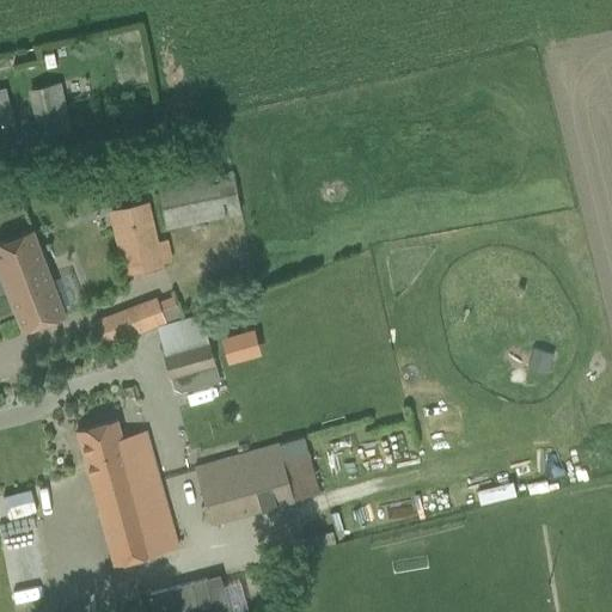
[(28,90),(38,139),(71,132),(59,83),(28,90)]
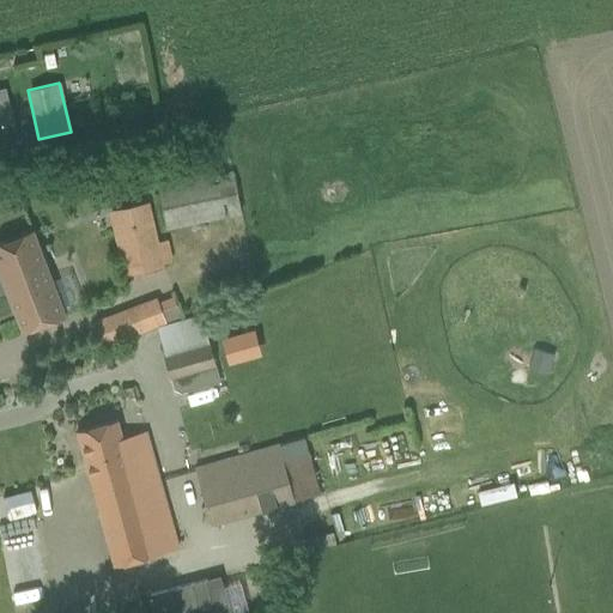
[(0,146),(19,143),(11,104),(0,107),(0,146)]
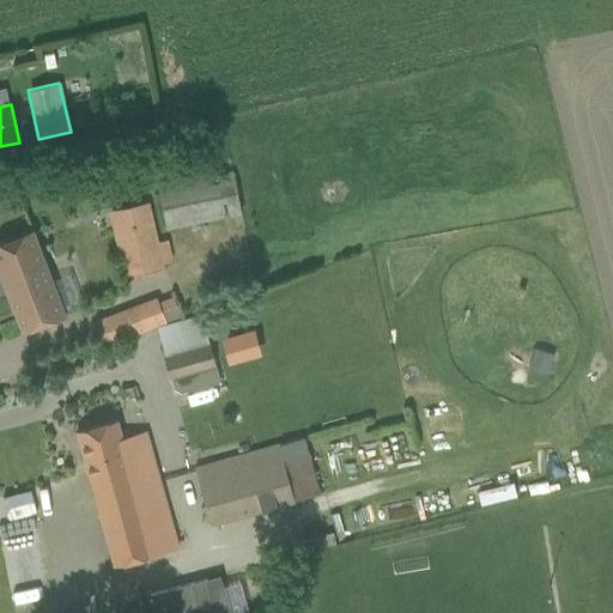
[(159,188),(168,228),(244,212),(236,173),(159,188)]
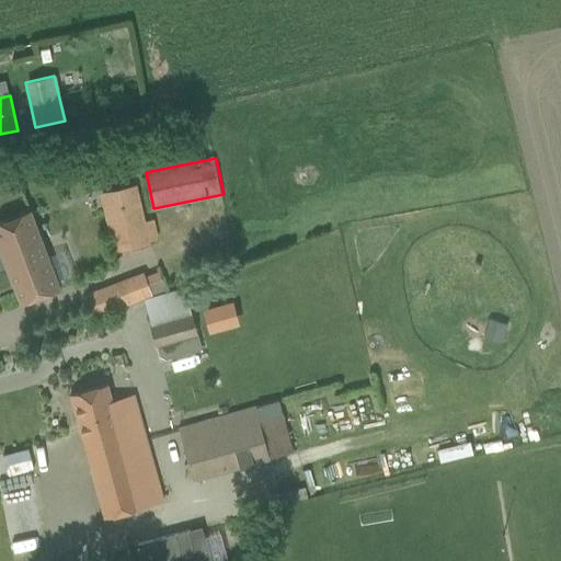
[(102,209),(112,253),(150,243),(137,185),(106,192),(111,208),(102,209)]
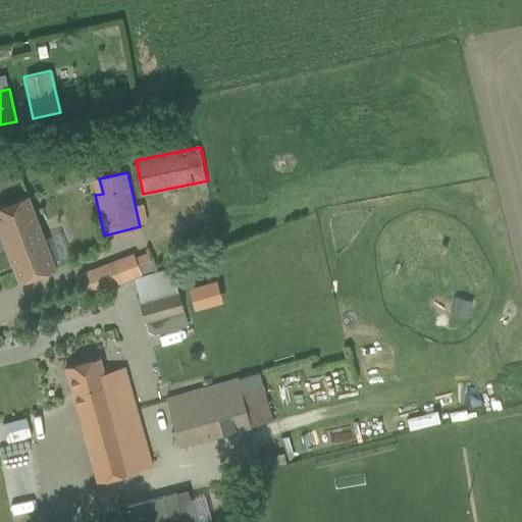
[(0,206),(0,231),(19,283),(55,270),(28,196),(0,206)]
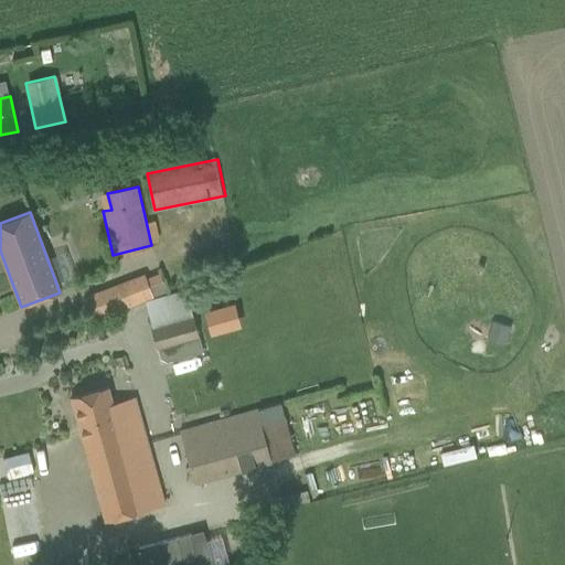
[(160,274),(145,279),(151,298),(167,291),(160,274)]
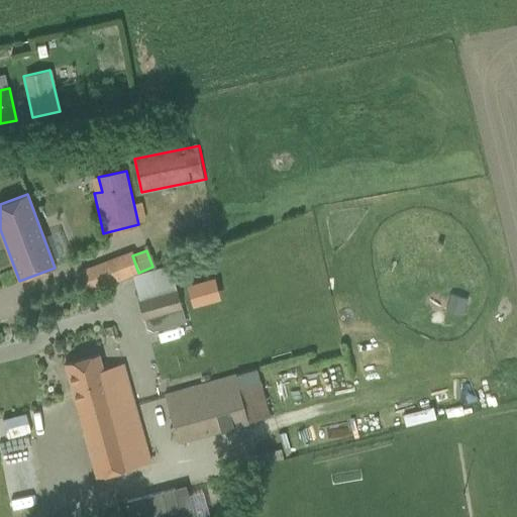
[(103,262),(80,270),(88,292),(89,292),(91,291),(111,284),(103,262)]
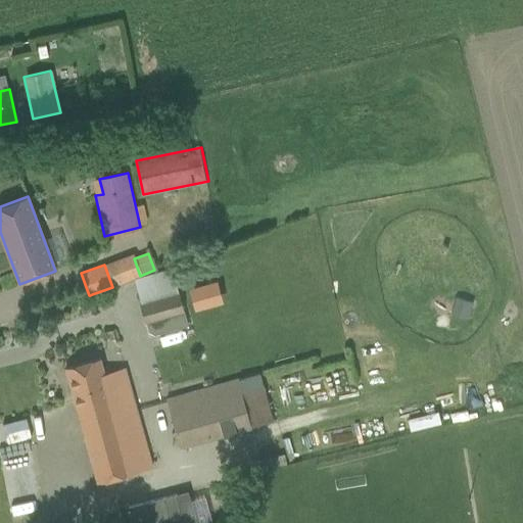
[(139,277),(134,278),(134,279),(135,281),(147,323),(157,320),(161,333),(188,325),(172,268),(142,276),(139,277)]
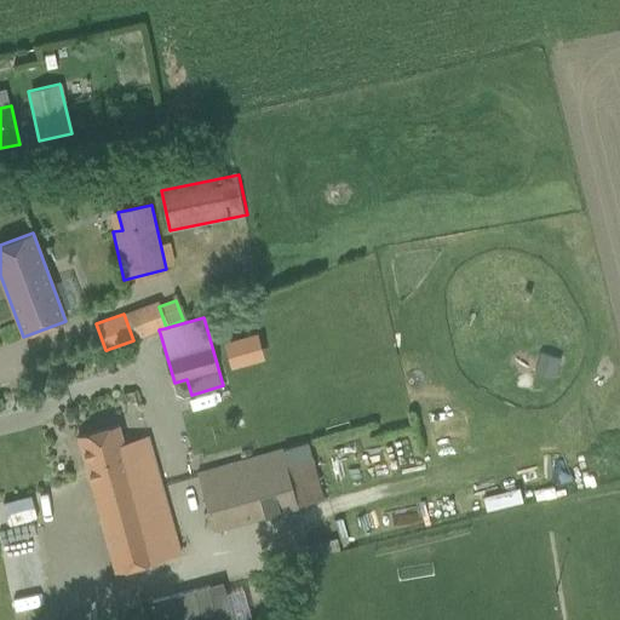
[(219,338),(228,367),(263,357),(256,328),(219,338)]
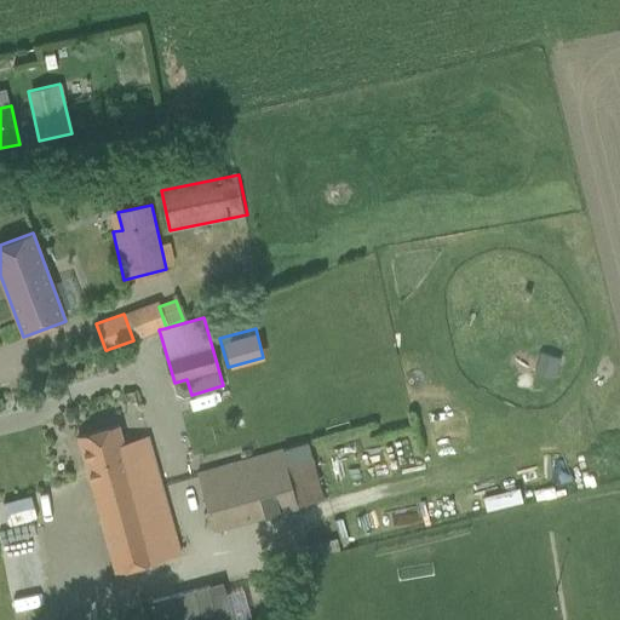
[(79,437),(115,572),(178,555),(147,438),(122,445),(118,426),(79,437)]
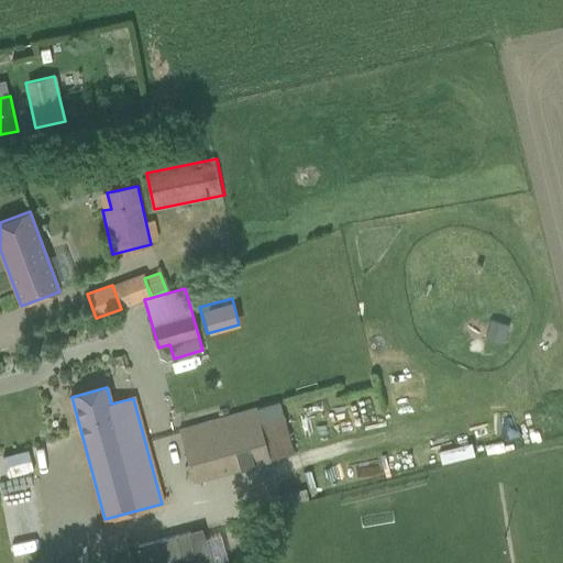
[(180,429),(196,483),(272,460),(271,459),(294,452),(284,417),(279,403),(256,409),(256,407),(218,418),(216,410),(210,411),(212,420),(180,429)]
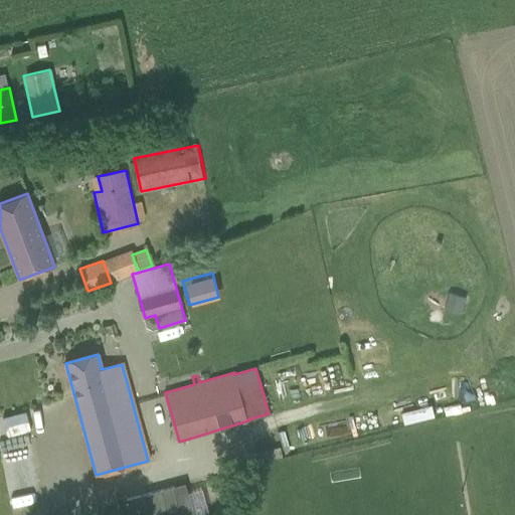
[(250,456),(253,465),(283,457),(281,448),(250,456)]
